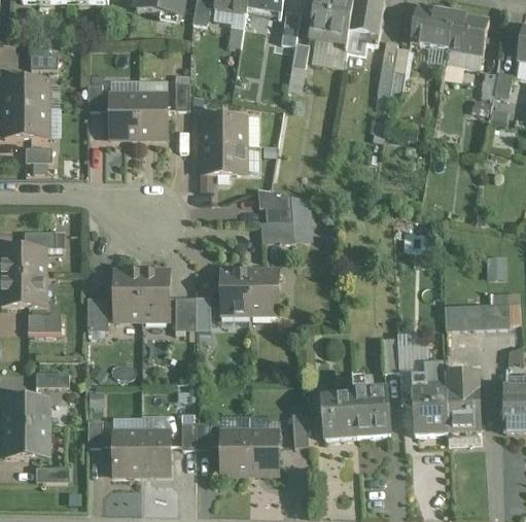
[(137,0),(136,8),(180,16),(182,0),(137,0)]
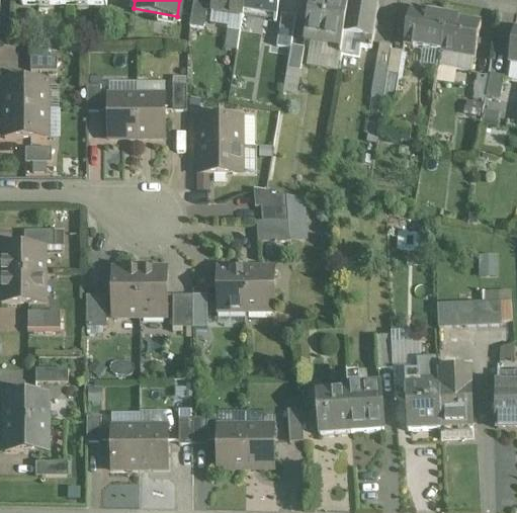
[(206,1),(201,0),(192,0),(188,22),(202,24),(206,1)]
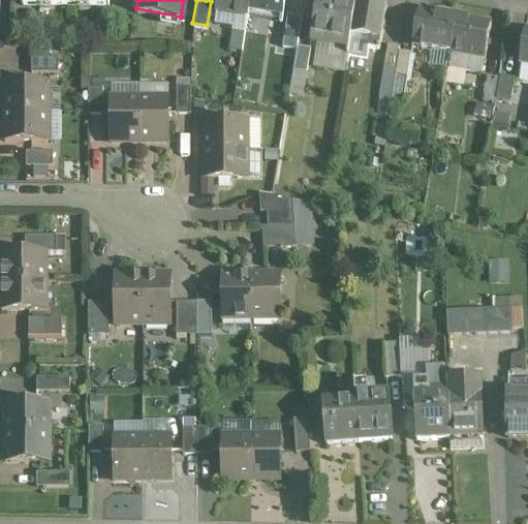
[(215,0),(214,8),(247,13),(248,7),(249,0),(215,0)]
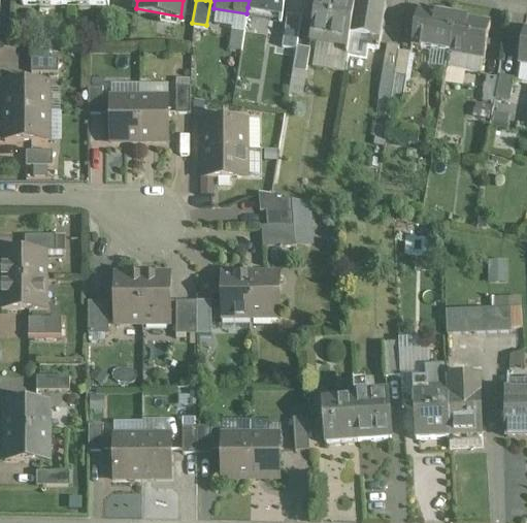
[(249,0),(248,7),(281,12),(282,0),(249,0)]
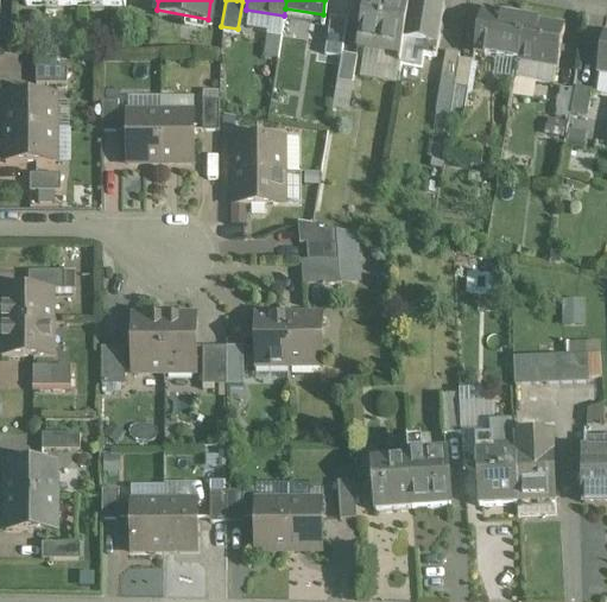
[(362,0),(355,44),(398,51),(396,67),(397,68),(402,42),(408,0),(362,0)]
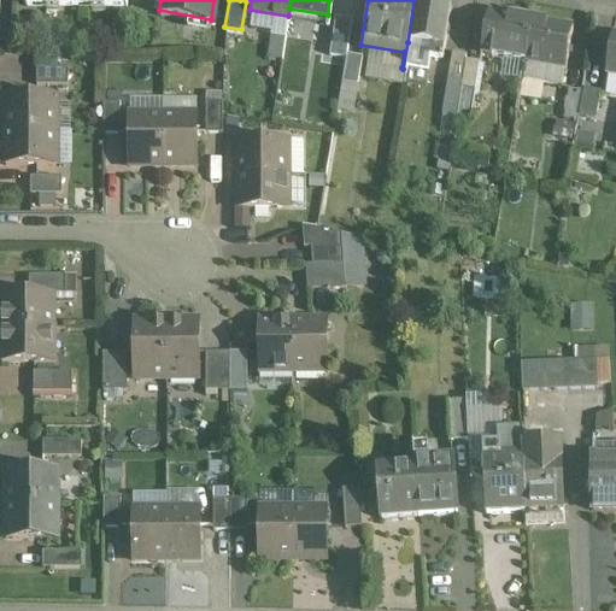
[(450,1),(443,0),(414,0),(408,42),(420,45),(421,39),(429,40),(428,51),(441,53),(450,1)]
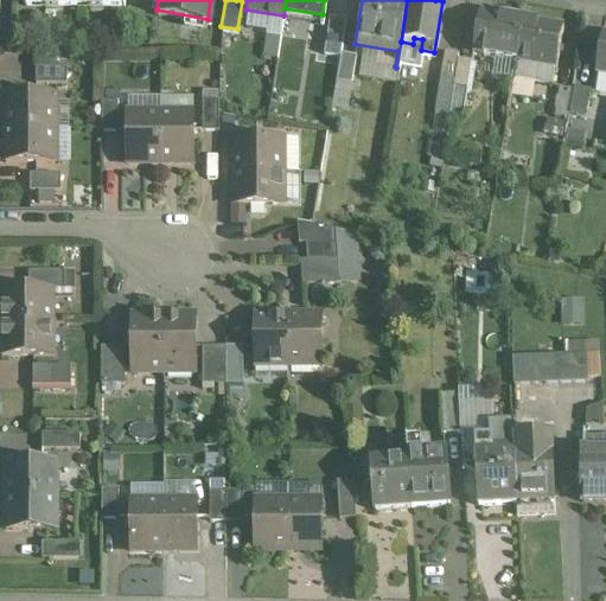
[(523,16),(479,7),(472,46),(483,48),(483,50),(516,56),(523,16)]
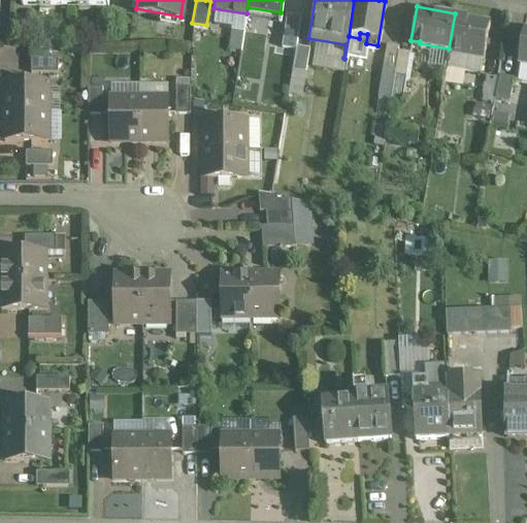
[(489,20),(455,13),(449,48),(483,55),(489,20)]
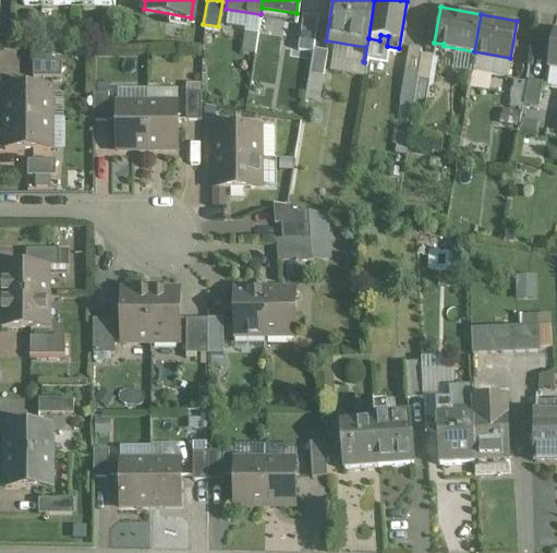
[(316,22),(301,19),(297,45),(312,47),(313,46),(313,45),(316,22)]
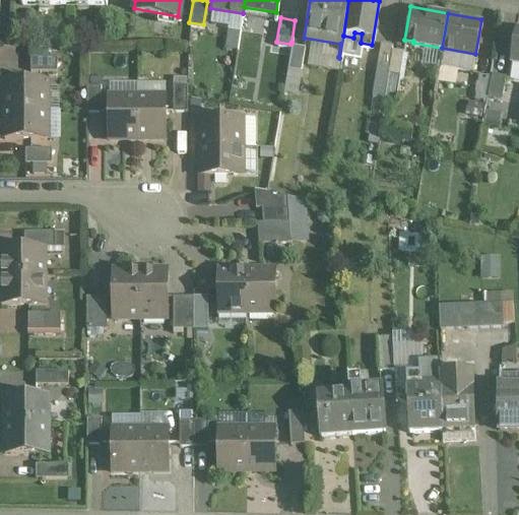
[(518,25),(516,25),(510,59),(518,60),(518,25)]
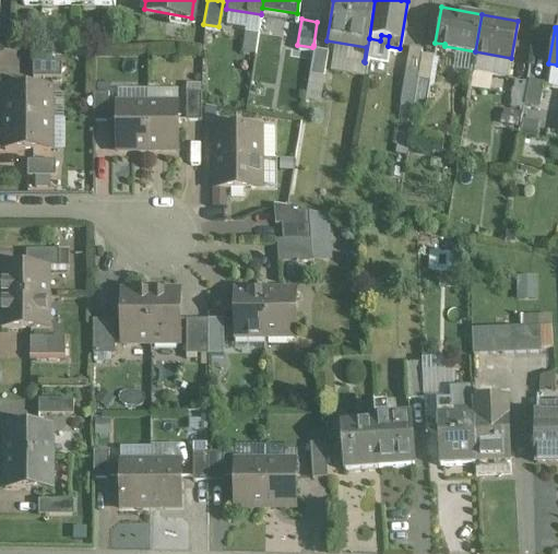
[(257,31),(245,28),(242,47),(254,49),(257,31)]
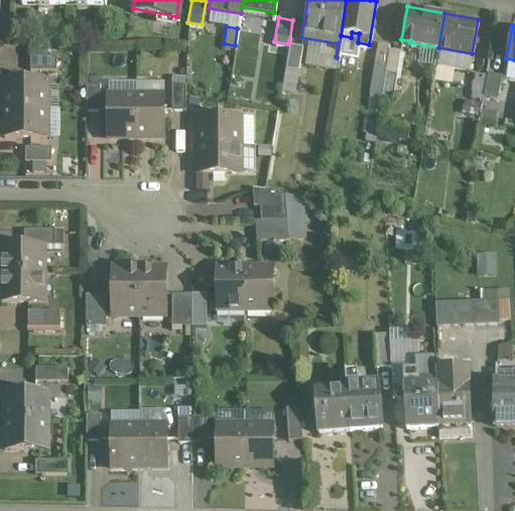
[(351,37),(341,35),(337,57),(352,59),(355,42),(353,42),(353,37),(351,37)]
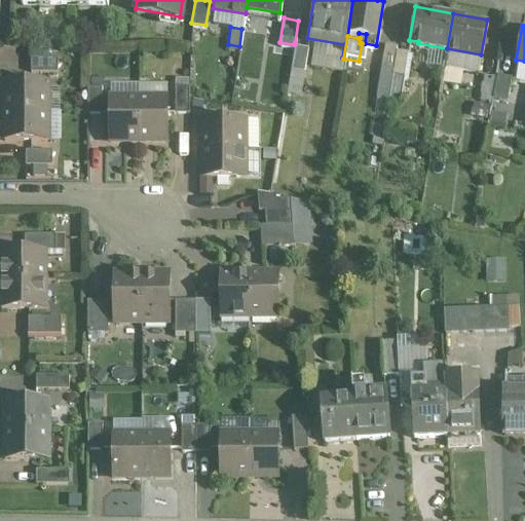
[(396,42),(384,40),(380,64),(392,66),(396,47),(396,42)]
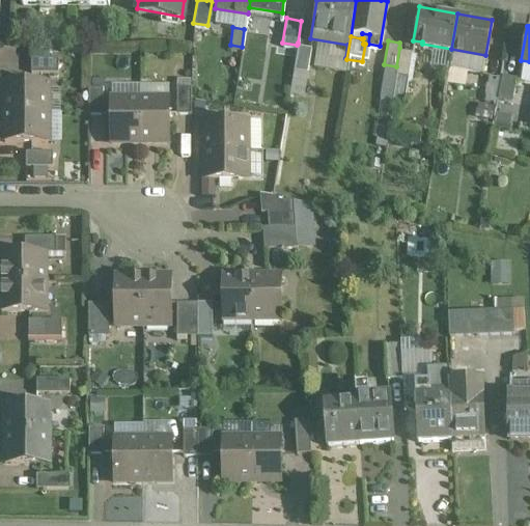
[(411,50),(399,48),(396,66),(395,71),(396,72),(407,73),(411,50)]
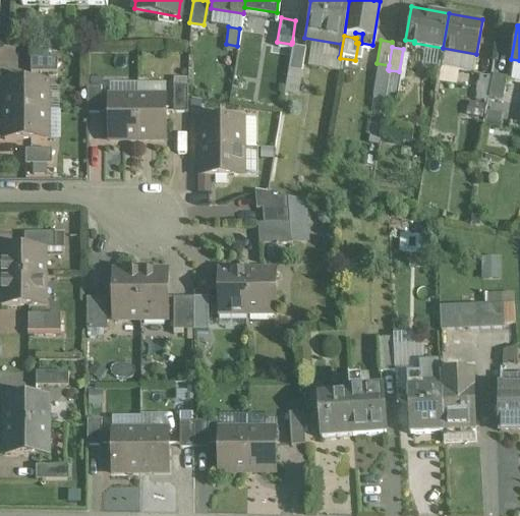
[(56,54),(30,54),(30,68),(56,68),(56,54)]
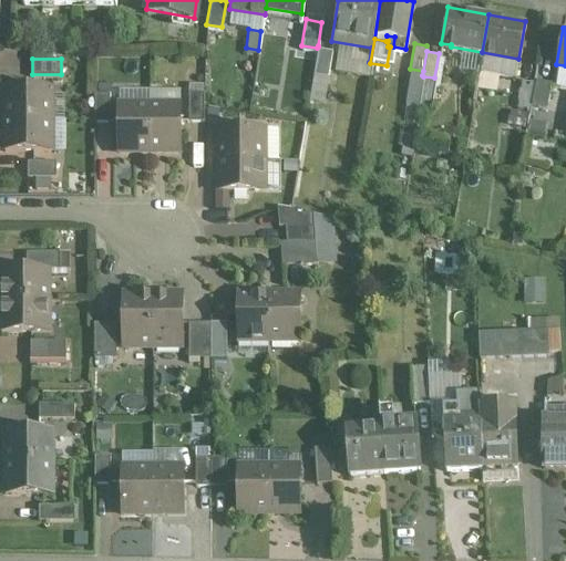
[(434,78),(423,76),(419,101),(431,103),(435,78),(434,78)]
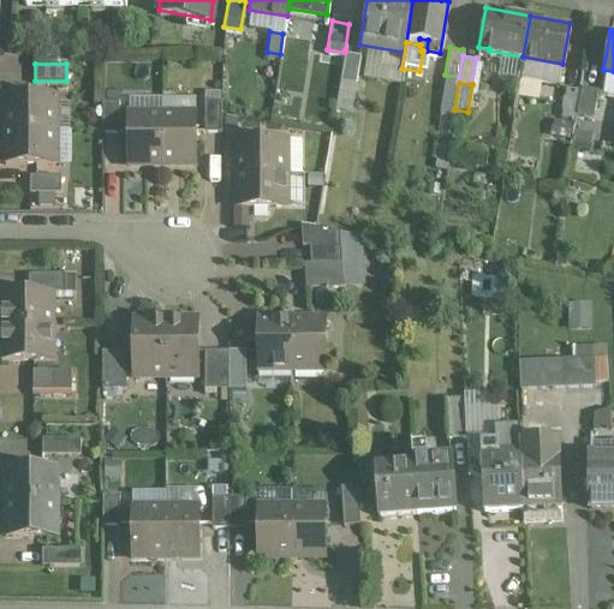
[(578,85),(564,83),(558,118),(572,120),(578,85)]
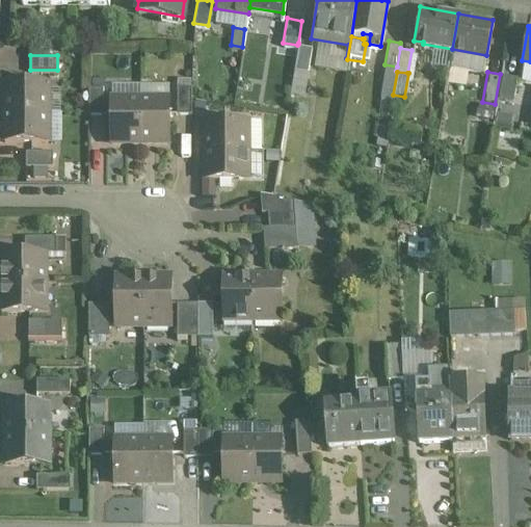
[(516,75),(502,72),(498,96),(512,98),(516,75)]
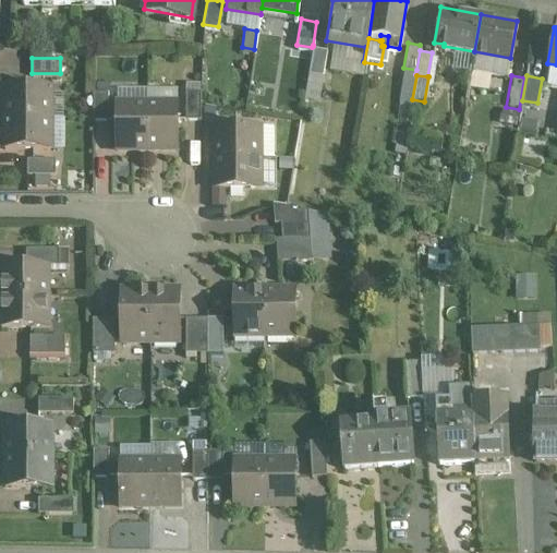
[(49,84),(3,84),(3,115),(49,115),(49,84)]
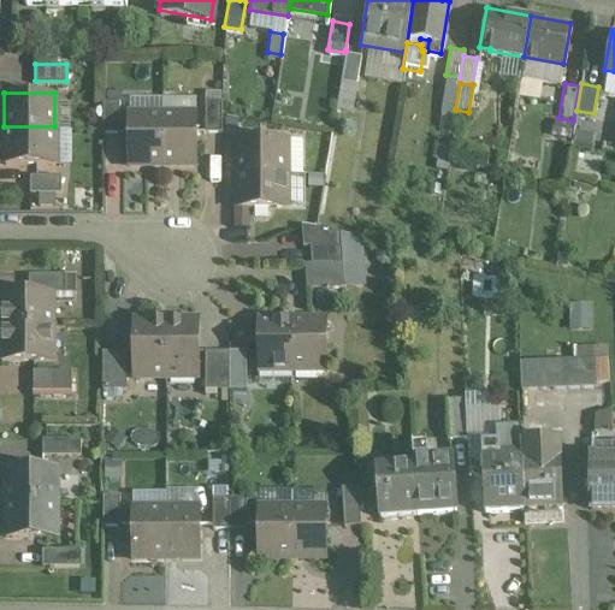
[(118,98),(101,98),(101,129),(118,129),(118,98)]
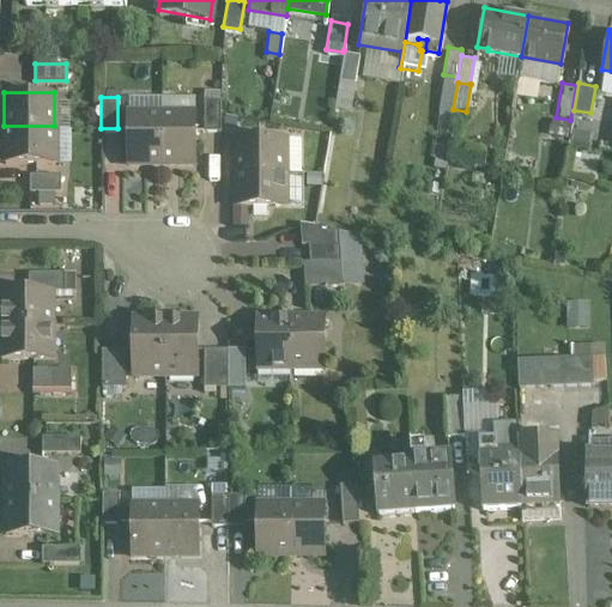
[(219,127),(219,97),(203,97),(203,128),(219,127)]
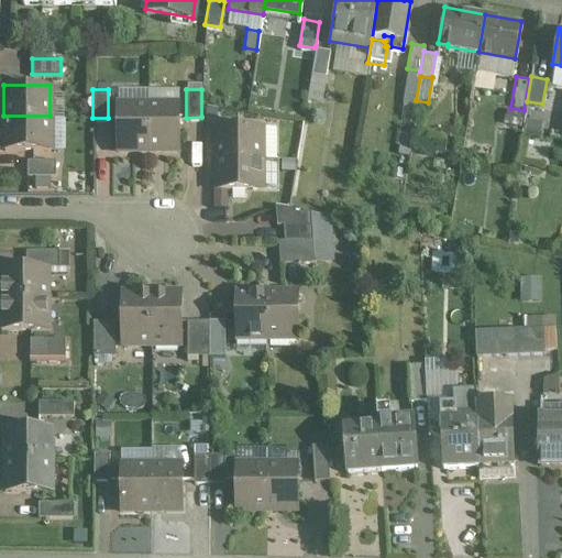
[(147,100),(117,100),(117,148),(147,146),(147,100)]
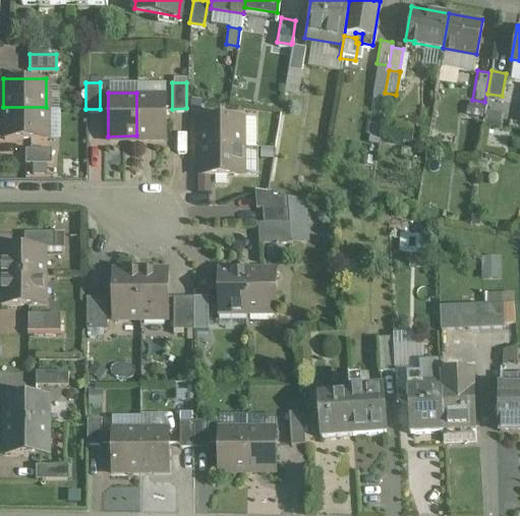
[(165,94),(136,93),(136,135),(165,135),(165,94)]
